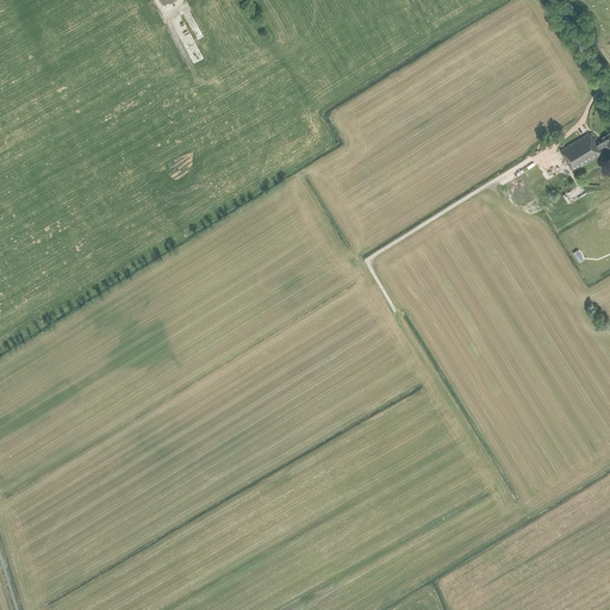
[(207,39),(197,17),(187,22),(198,44),(207,39)]
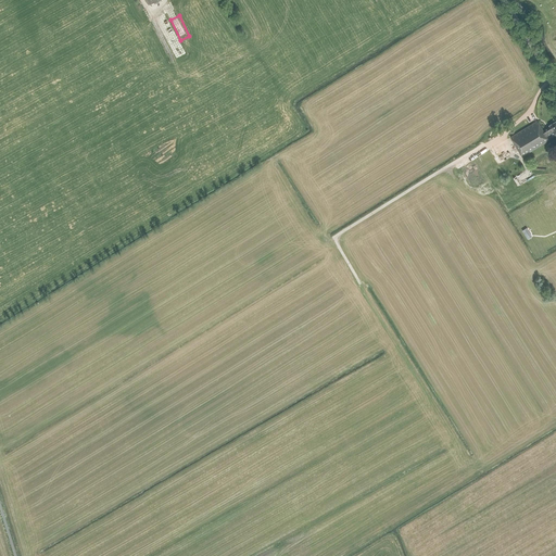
[(179,40),(171,45),(177,58),(186,53),(179,40)]
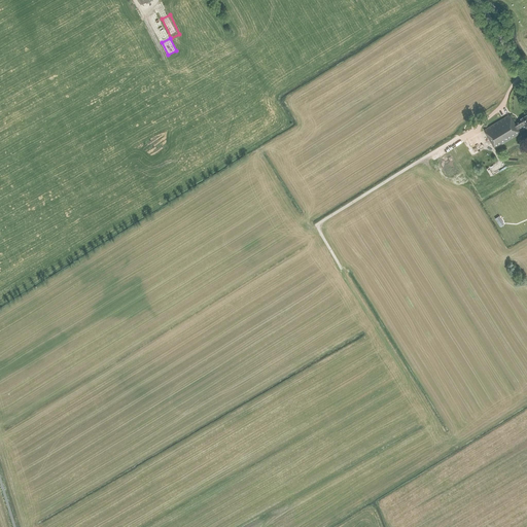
[(510,114),(484,130),(495,148),(521,133),(519,130),(525,126),(526,130),(526,115),(523,117),(523,118),(517,123),(515,124),(510,114)]
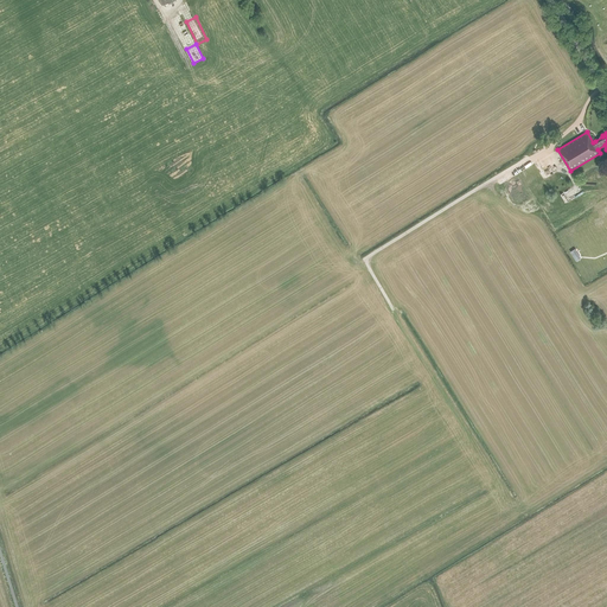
[(554,200),(556,206),(563,203),(561,197),(554,200)]
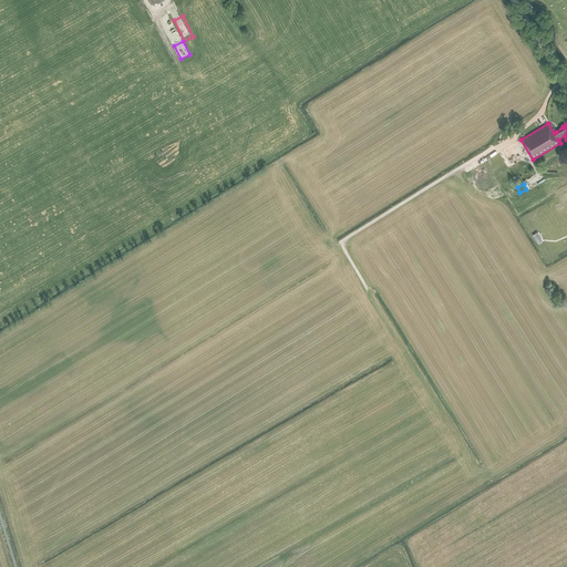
[(537,233),(533,236),(538,244),(543,241),(537,233)]
